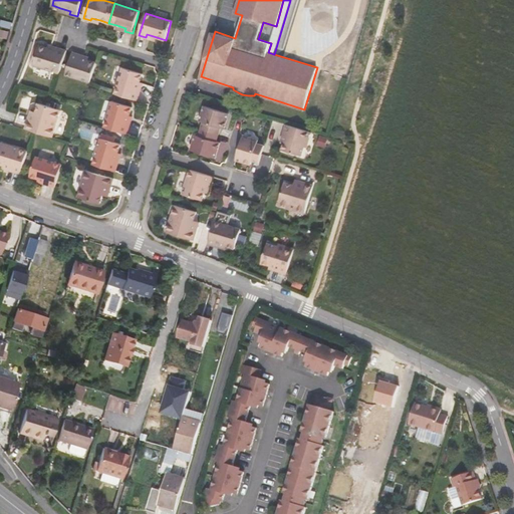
[(0,31),(0,37),(6,40),(9,32),(1,29),(0,31)]
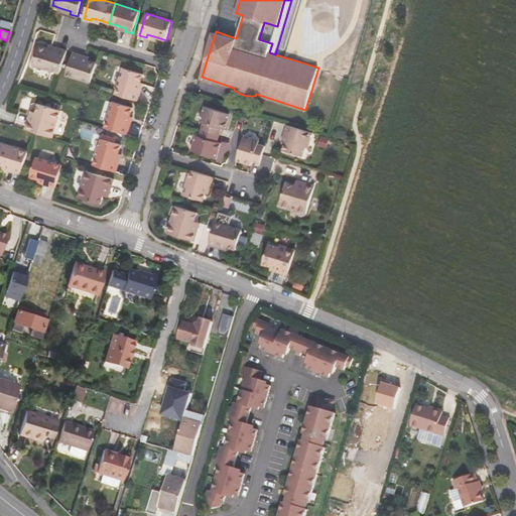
[(58,50),(48,47),(39,45),(34,65),(60,74),(68,50),(59,47),(58,50)]
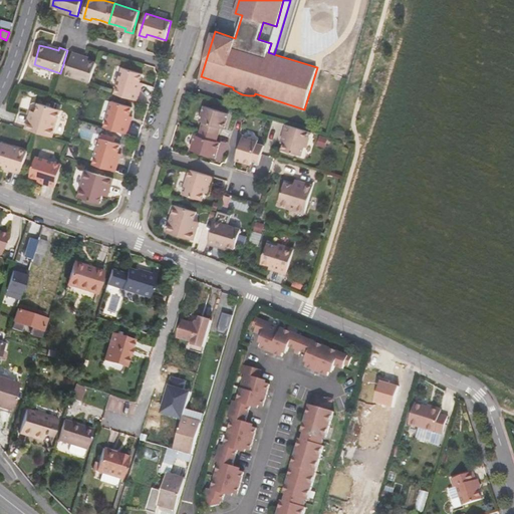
[(79,57),(80,54),(73,52),(66,74),(90,82),(96,62),(89,60),(79,57)]
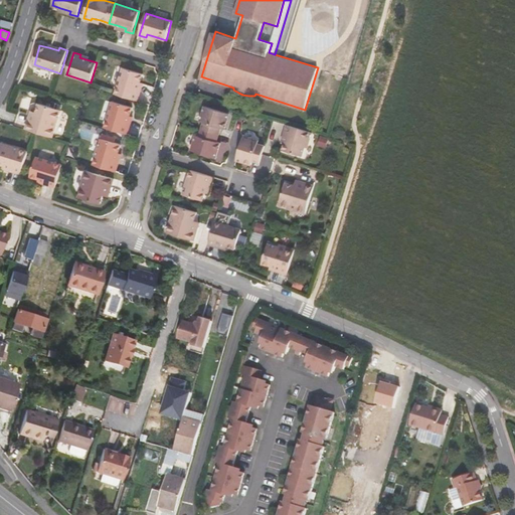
[(138,101),(140,93),(138,92),(141,82),(143,73),(123,67),(116,94),(138,101)]
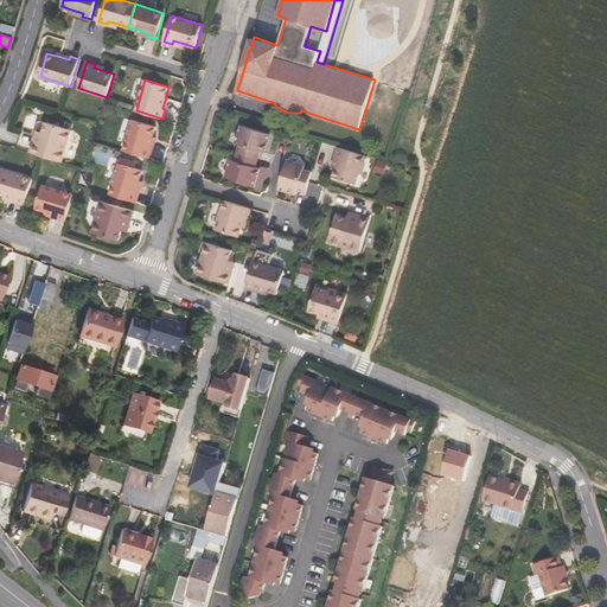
[(151,158),(153,149),(149,148),(153,136),(157,127),(133,119),(123,149),(151,158)]
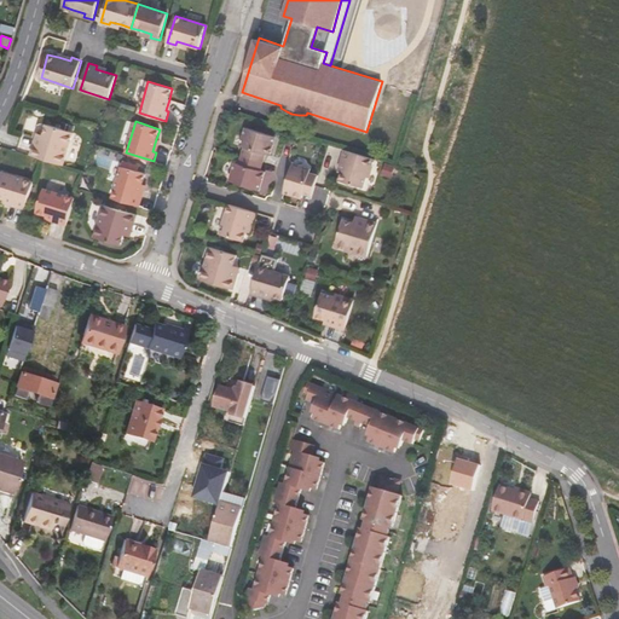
[(42,140),(35,138),(30,154),(41,157),(64,165),(73,133),(47,125),(44,136),(42,140)]
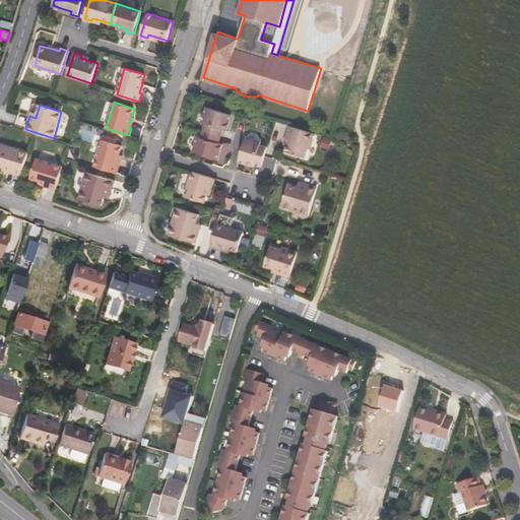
[(226,121),(229,114),(207,107),(203,122),(206,124),(204,131),(220,136),(223,128),(228,130),(230,122),(226,121)]
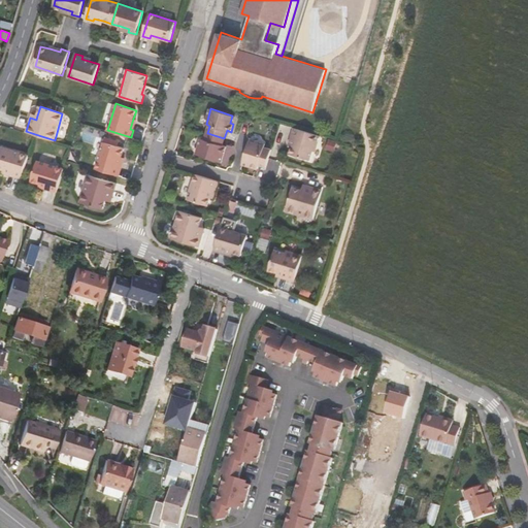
[(294,128),(292,135),(295,136),(292,145),(290,154),(310,160),(318,135),(294,128)]
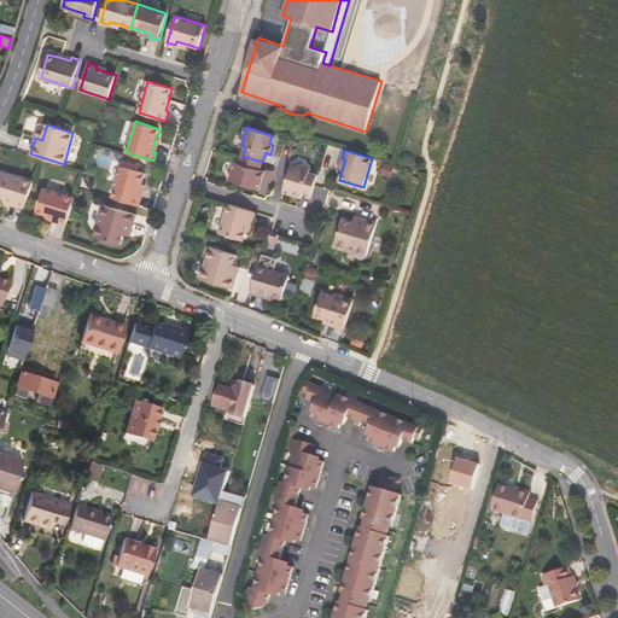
[(231,180),(256,188),(258,179),(263,180),(266,172),(261,169),(262,162),(243,156),(240,164),(235,162),(231,180)]
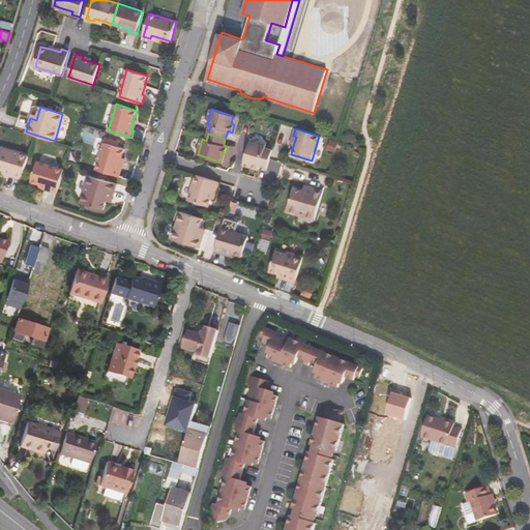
[(119,176),(122,169),(119,168),(122,157),(124,149),(118,147),(119,142),(111,139),(110,144),(105,143),(96,169),(119,176)]
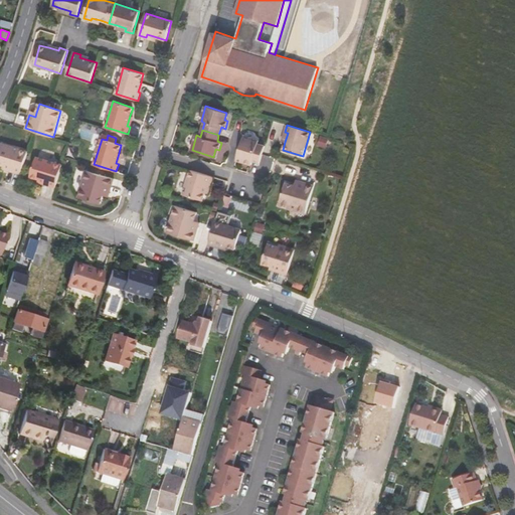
[(245,159),(244,162),(252,165),(253,161),(260,163),(263,156),(266,146),(259,144),(260,140),(243,135),(237,157),(245,159)]
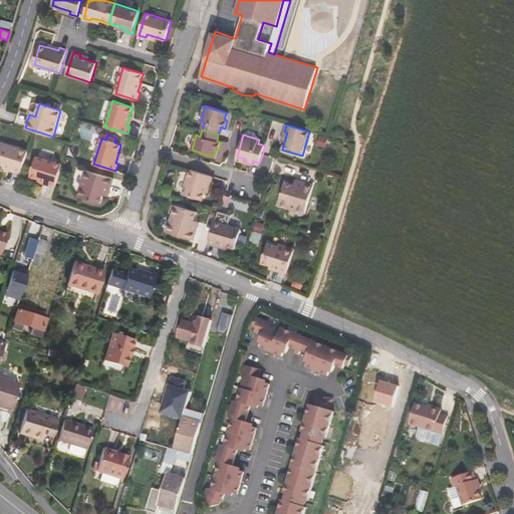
[(0,148),(0,164),(4,166),(14,169),(13,171),(21,174),(28,152),(1,144),(0,148)]
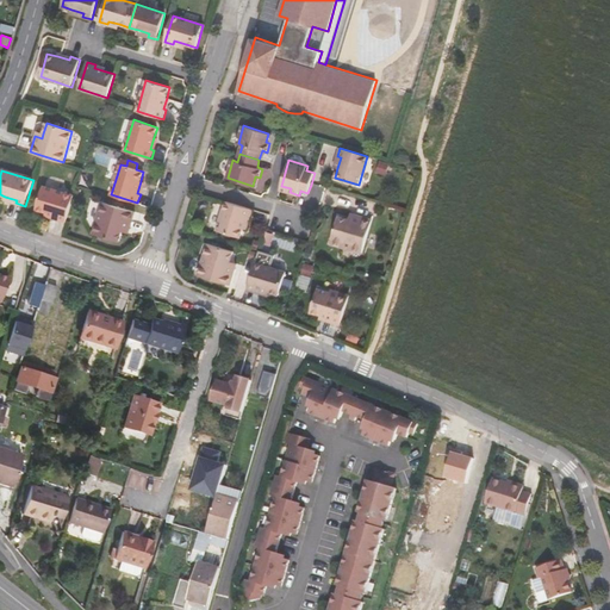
[(36,209),(47,212),(58,216),(57,219),(66,222),(74,195),(43,186),(36,209)]
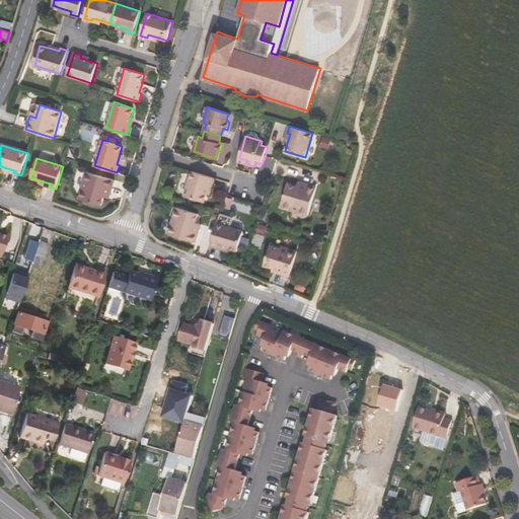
[(105,193),(109,194),(115,180),(87,171),(79,198),(101,206),(104,196),(105,193)]
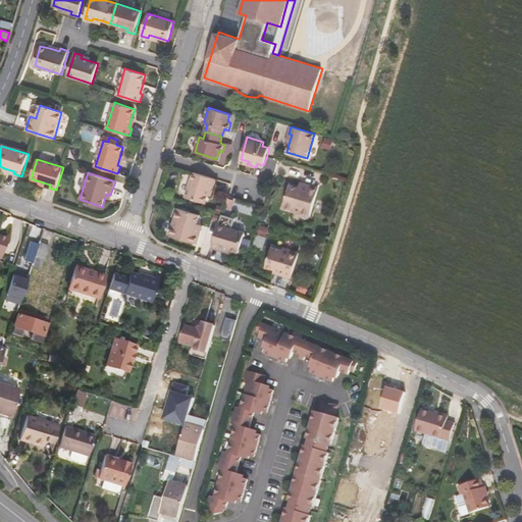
[(211,187),(214,188),(216,179),(193,172),(186,197),(206,203),(208,195),(211,187)]
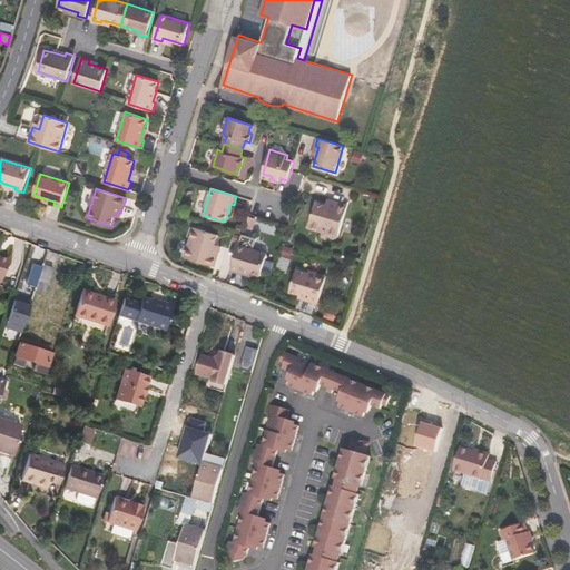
[(331,207),(326,205),(316,203),(310,226),(340,235),(350,206),(333,200),(331,207)]
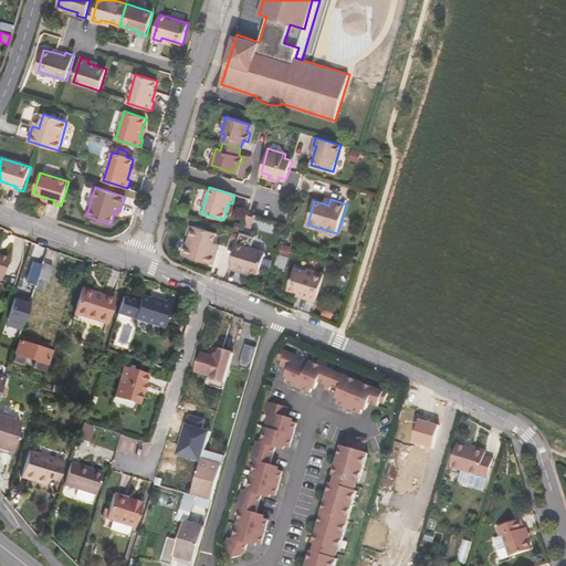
[(212,248),(213,242),(217,233),(192,226),(184,254),(213,264),(218,250),(212,248)]
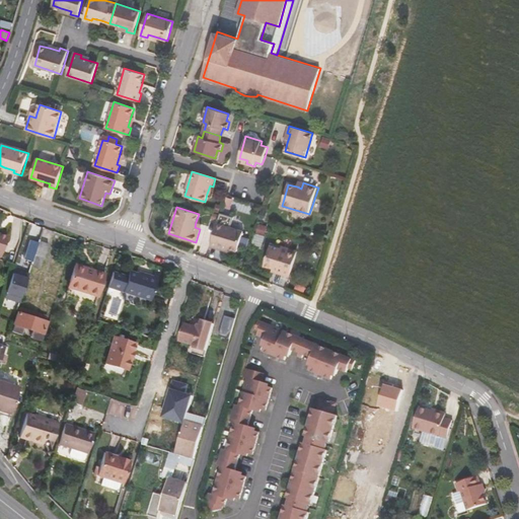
[(210,245),(218,248),(219,245),(229,248),(237,251),(243,231),(230,227),(233,218),(220,214),(210,245)]
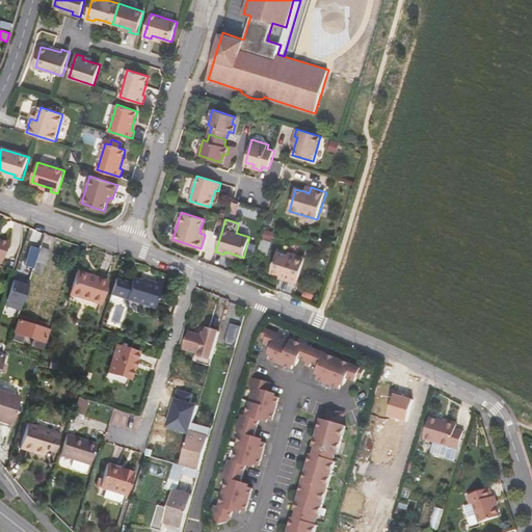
[(273,233),(265,231),(263,240),(270,242),(273,233)]
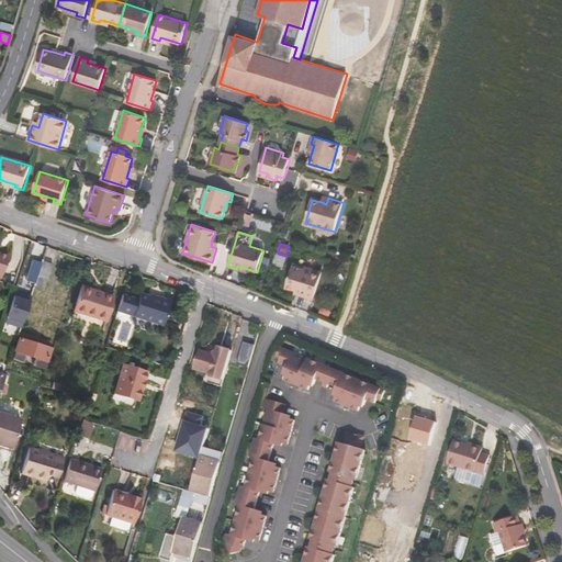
[(25,283),(34,285),(43,260),(43,259),(33,256),(25,283)]
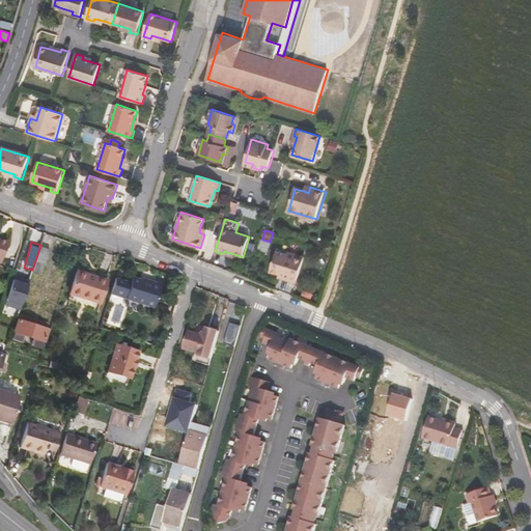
[(51,250),(40,246),(32,270),(32,272),(40,275),(45,263),(47,263),(51,250)]
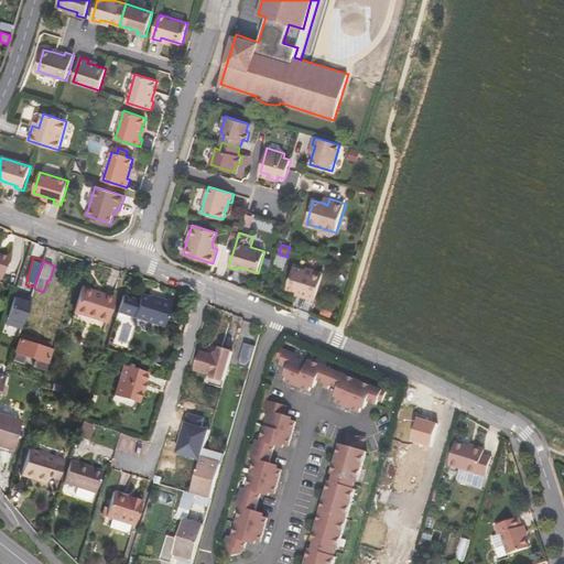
[(307,295),(306,297),(315,301),(316,296),(320,290),(323,277),(293,267),(288,289),(296,291),(307,295)]
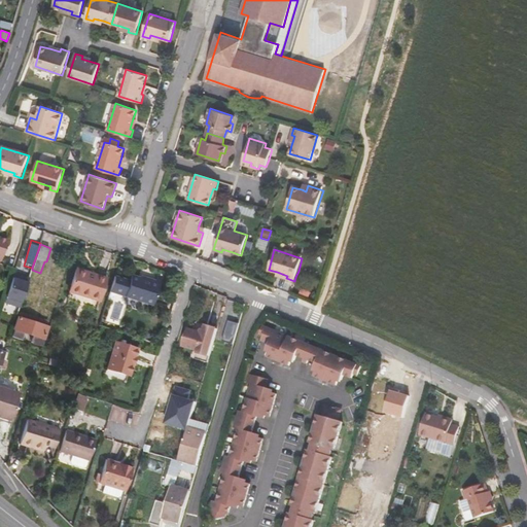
[(69,292),(71,292),(69,301),(96,309),(98,301),(105,277),(76,268),(69,292)]
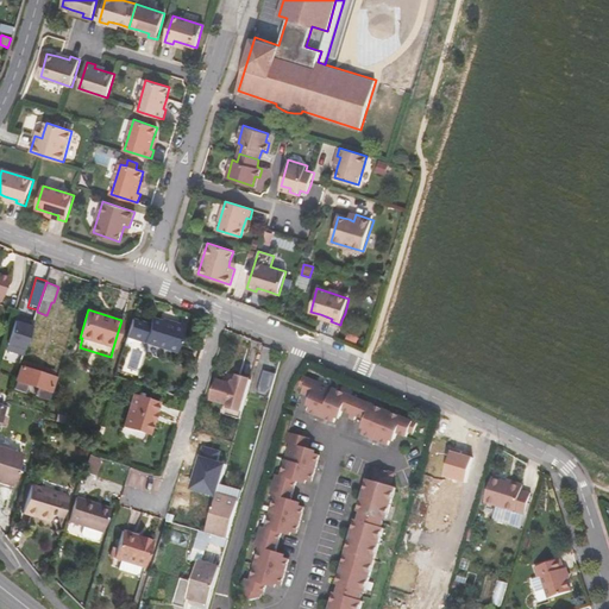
[(36,321),(17,315),(6,350),(24,356),(36,321)]
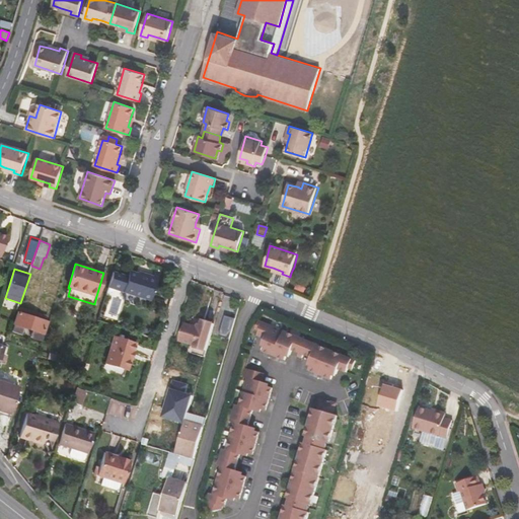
[(113,273),(107,288),(120,291),(124,290),(123,292),(150,300),(157,278),(138,272),(138,274),(130,271),(128,277),(113,273)]
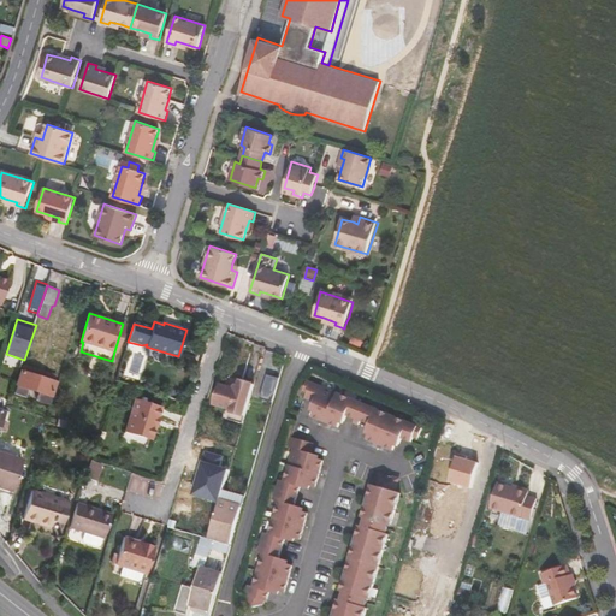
[(264,362),(260,377),(266,379),(267,373),(280,377),(283,367),(264,362)]
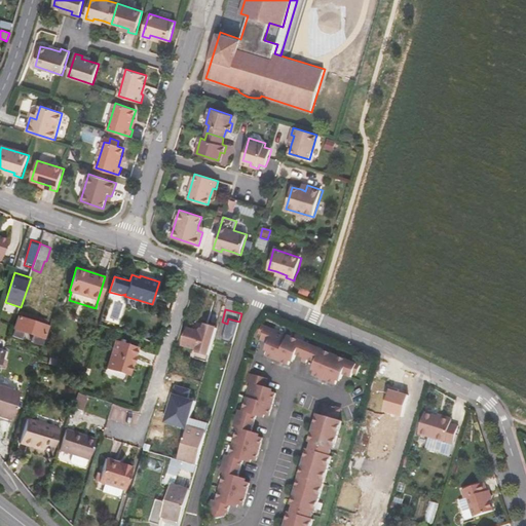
[(38,323),(40,317),(21,311),(12,335),(21,338),(23,331),(33,335),(31,341),(41,344),(46,326),(38,323)]
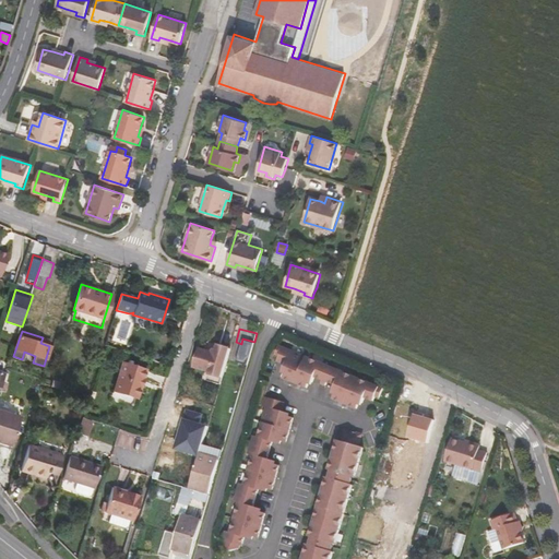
[(51,341),(43,337),(40,343),(49,346),(51,341)]
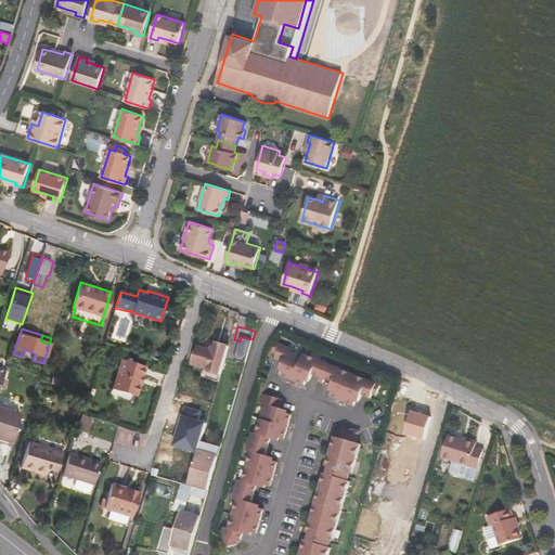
[(234,360),(246,363),(253,341),(241,338),(234,360)]
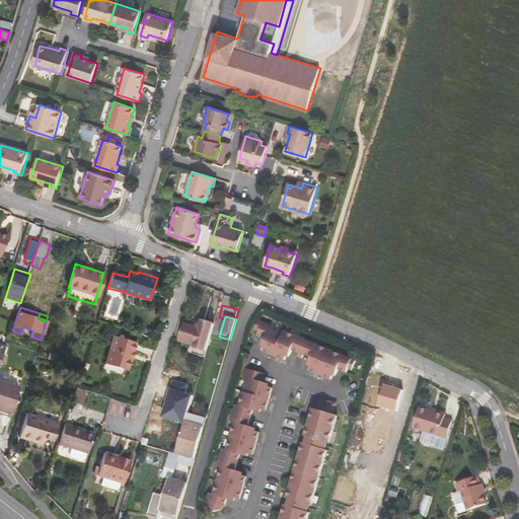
[(195,348),(207,352),(215,324),(203,320),(202,323),(201,323),(199,324),(197,326),(187,323),(181,342),(195,346),(195,348)]
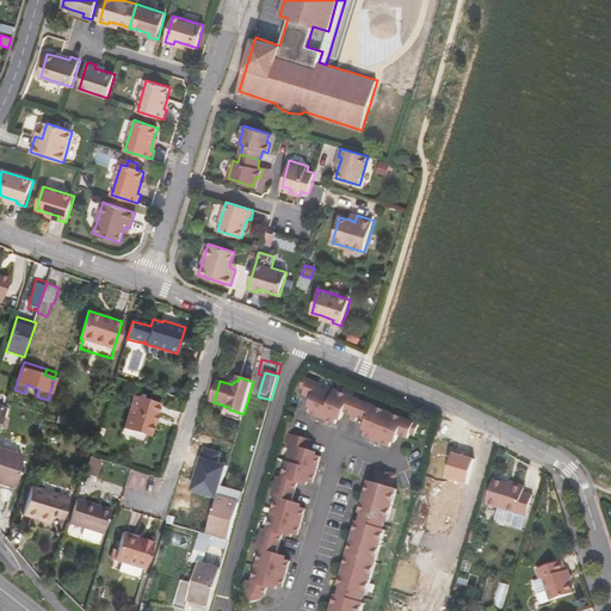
[(418,425),(304,378),(301,388),(306,389),(303,395),(313,399),(309,405),(312,408),(309,414),(335,425),(338,419),(341,418),(344,412),(353,415),(351,420),(356,421),(358,418),(366,421),(364,427),(366,431),(364,436),(389,446),(392,442),(395,440),(397,434),(407,438),(409,432),(414,434),(418,425)]
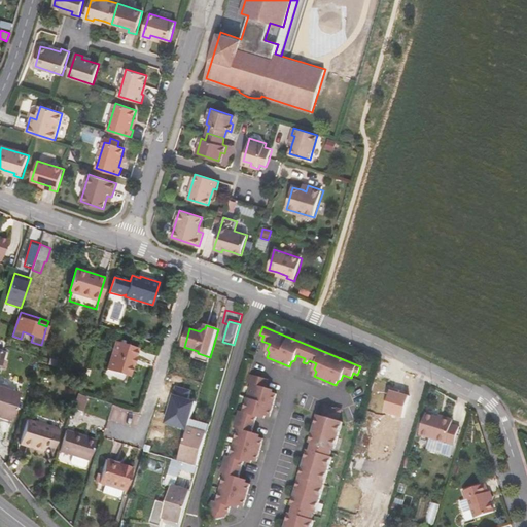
[(137,349),(115,342),(107,369),(129,375),(137,349)]
